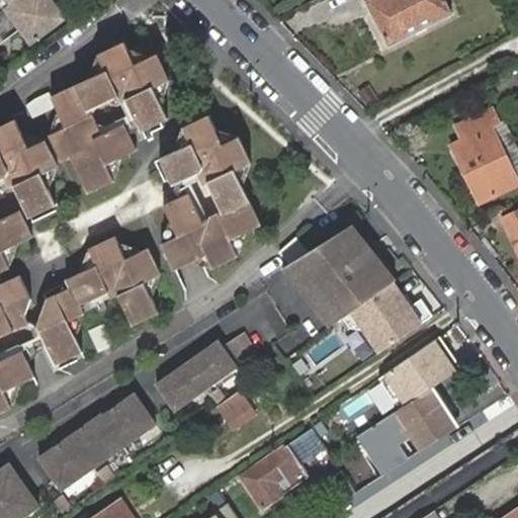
[(0,0),(0,42),(18,29),(28,45),(66,18),(52,0),(0,0)]
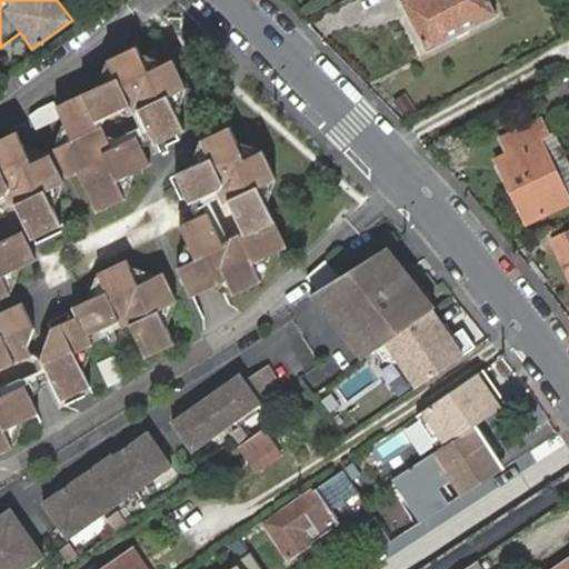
[(403,0),(428,48),(498,11),(492,0),(403,0)]
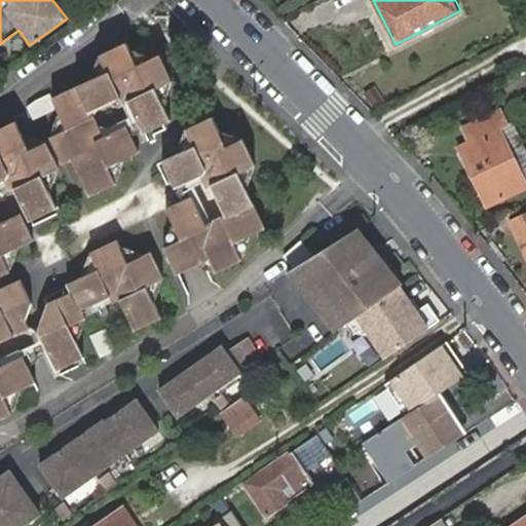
[(109,74),(54,100),(70,135),(53,142),(65,167),(76,162),(91,197),(119,185),(111,167),(140,154),(127,128),(99,142),(95,140),(101,122),(96,112),(128,98),(145,134),(171,122),(156,89),(173,82),(161,59),(140,68),(127,46),(102,59),(109,74)]
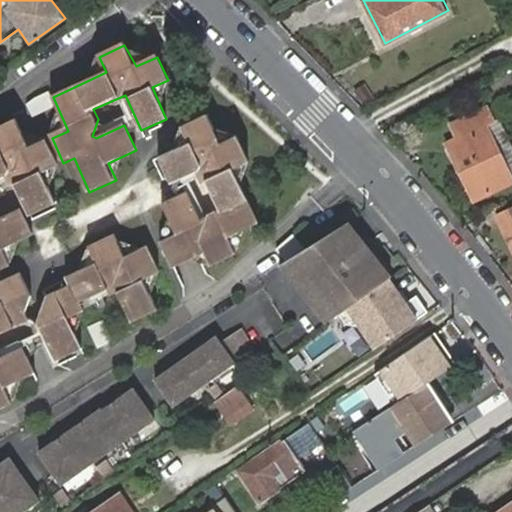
[(446,141),(474,197),(511,178),(511,141),(500,117),(494,120),(487,104),(452,122),(458,135),(446,141)]
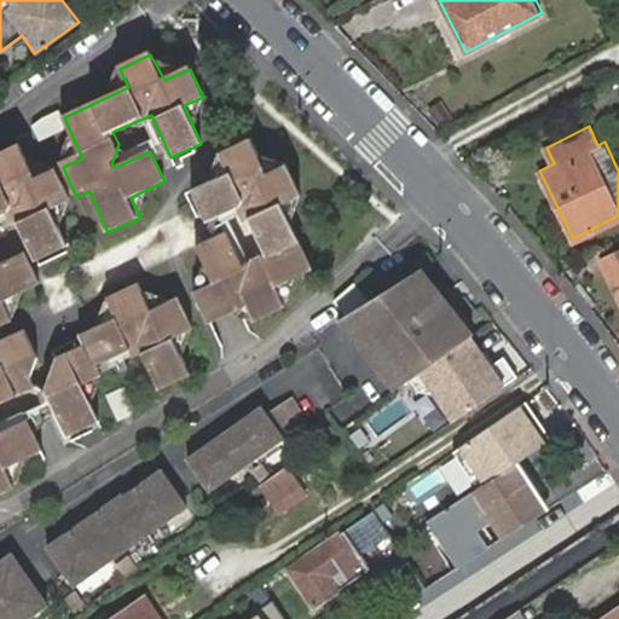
[(248,139),(218,152),(227,174),(191,191),(206,223),(241,206),(261,250),(246,256),(243,262),(238,264),(223,227),(192,242),(209,281),(190,289),(206,324),(242,306),(248,319),(278,306),(271,288),(307,270),(278,204),(296,197),(283,166),(264,174),(248,139)]
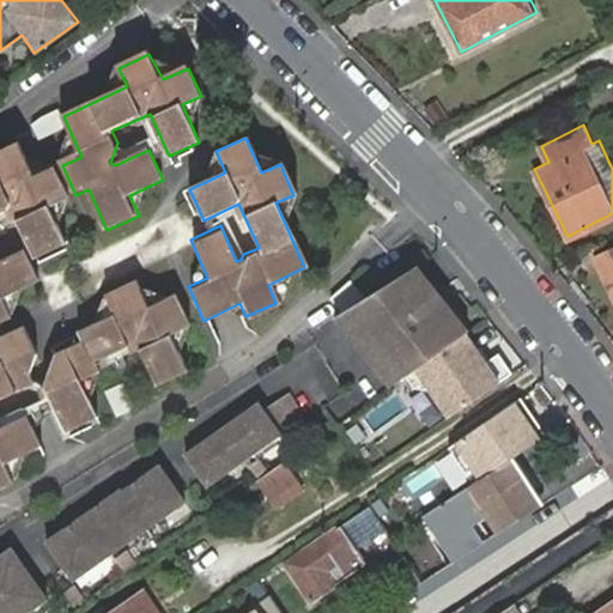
[(0,213),(10,210),(16,212),(14,214),(31,255),(64,241),(48,206),(67,198),(54,168),(34,176),(19,143),(0,151),(0,213)]
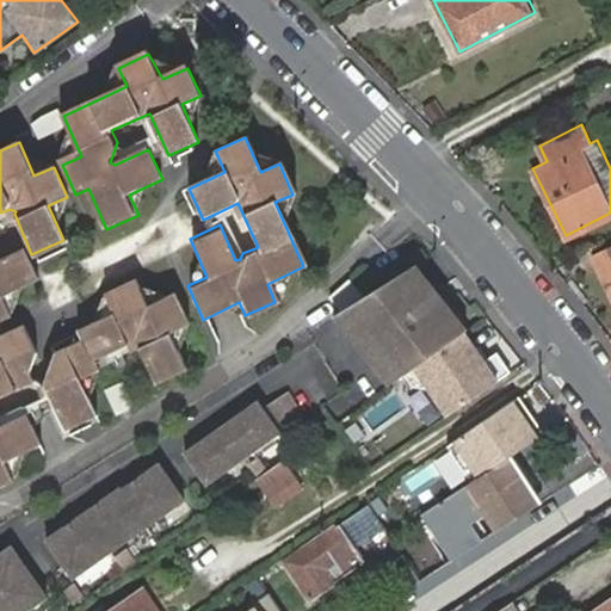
[(610,246),(592,257),(610,295),(610,246)]
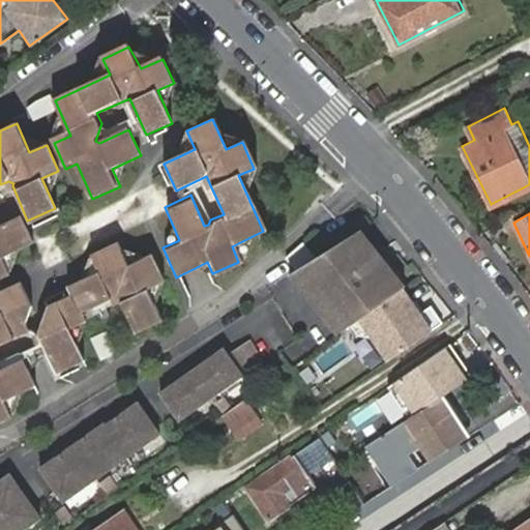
[(0,275),(7,272),(1,255),(30,242),(19,214),(0,222),(0,275)]
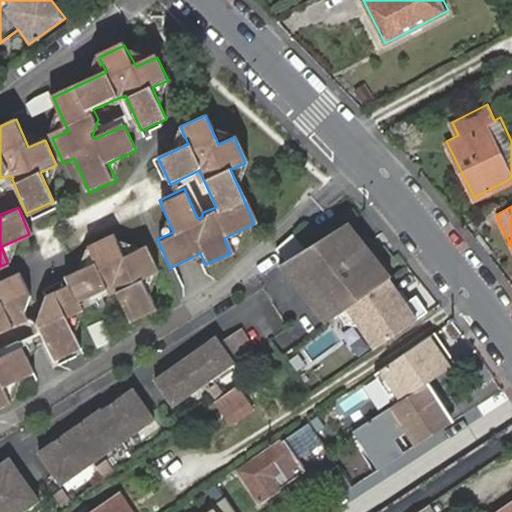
[(349,221),(280,264),(293,279),(328,321),(367,294),(390,278),(394,275),(357,231),(349,221)]
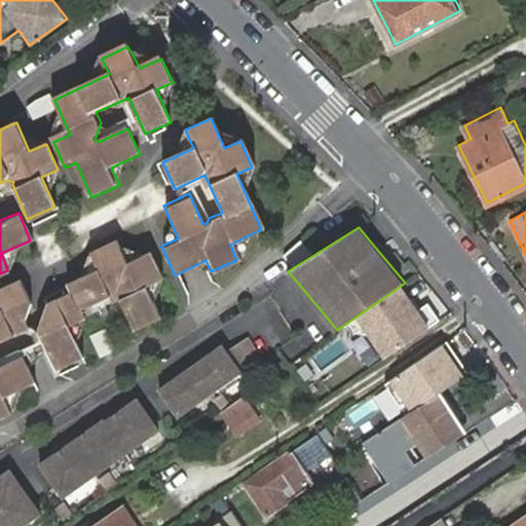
[(114,236),(88,249),(96,264),(66,279),(70,291),(42,304),(32,328),(51,367),(78,355),(65,325),(80,316),(76,309),(115,291),(130,326),(157,313),(142,283),(156,274),(145,248),(124,258),(114,236)]
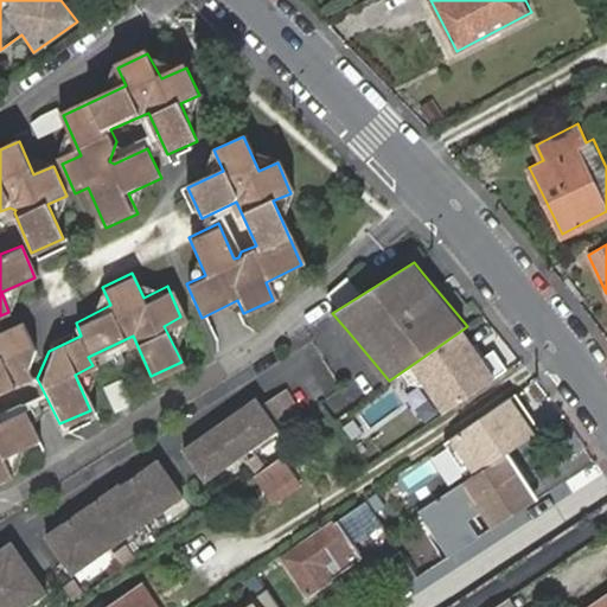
[(0,331),(0,477),(7,474),(0,457),(0,454),(34,436),(21,409),(0,419),(0,393),(23,382),(34,346),(23,320),(0,331)]
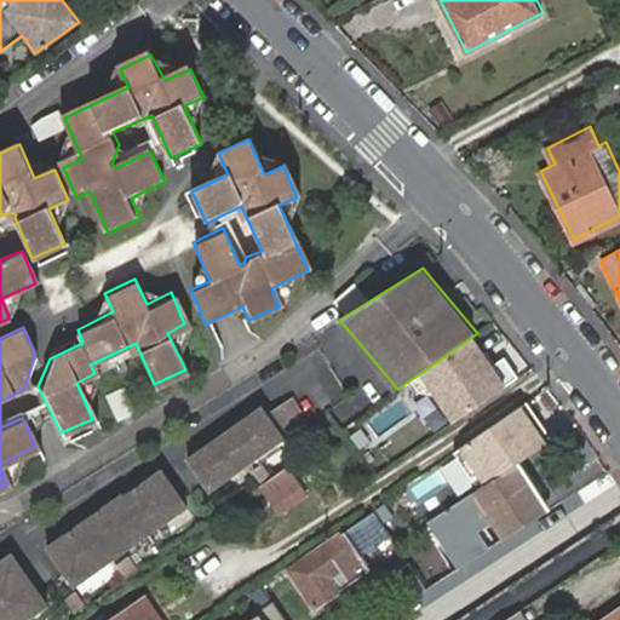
[(472,337),(418,375),(452,423),(517,377),(504,359),(493,366),(472,337)]
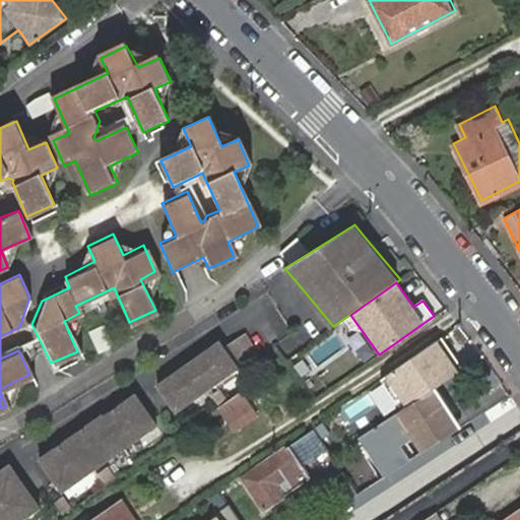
[(247,333),(226,347),(240,367),(259,353),(247,333)]
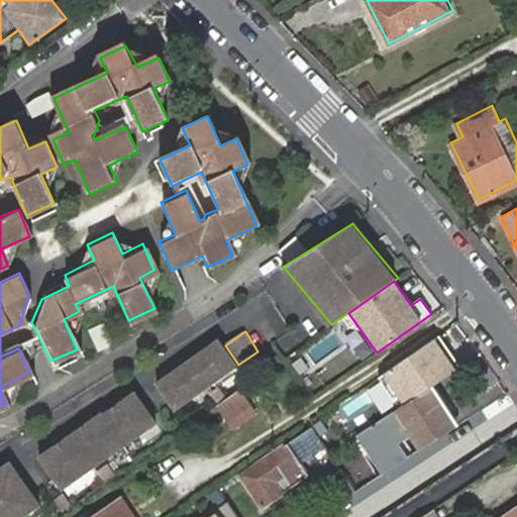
[(189,359),(158,382),(176,408),(207,387),(238,365),(225,345),(220,338),(189,359)]
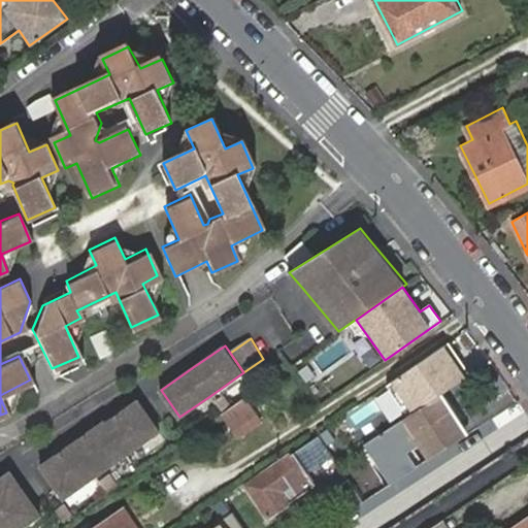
[(364,446),(390,484),(417,466),(405,450),(422,438),(454,419),(439,395),(364,446)]
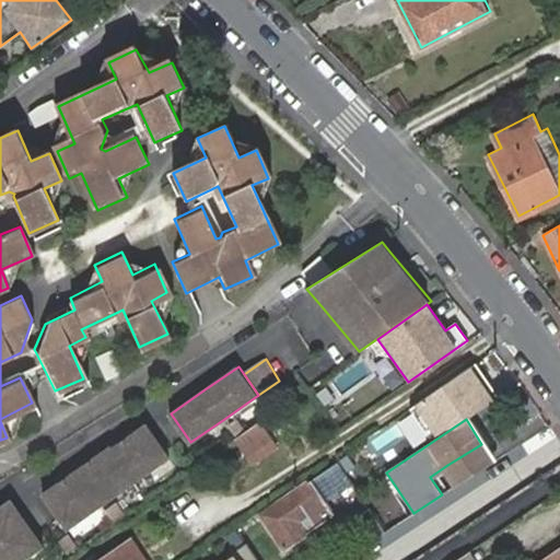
[(275,446),(258,422),(236,436),(254,462),(275,446)]
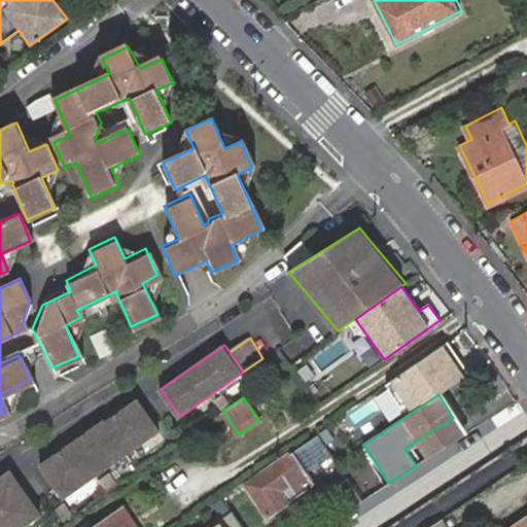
[(161,429),(138,398),(106,421),(105,419),(73,441),(41,463),(65,496),(97,473),(161,429)]
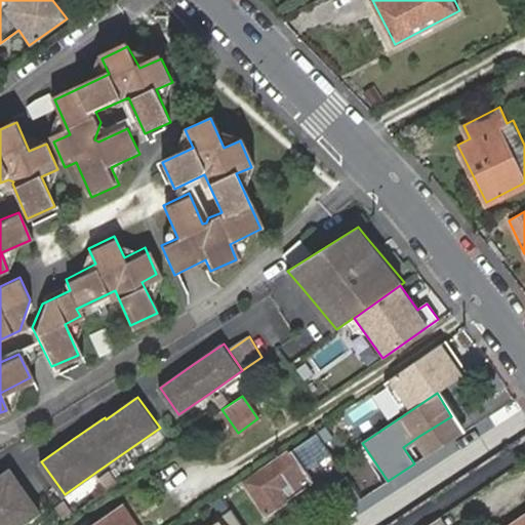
[(419,436),(431,453),(461,434),(451,416),(419,436)]
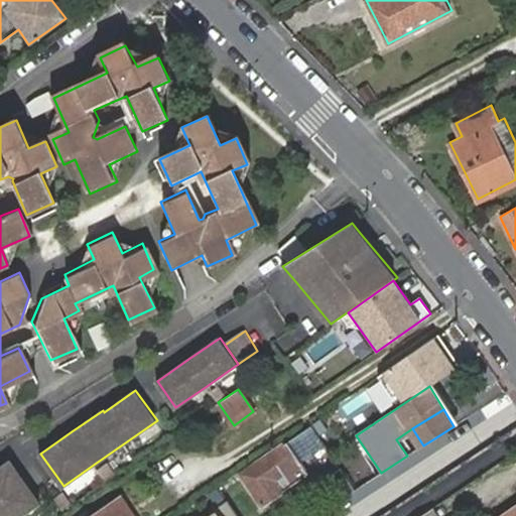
[(288,441),(241,474),(263,506),(310,474),(288,441)]
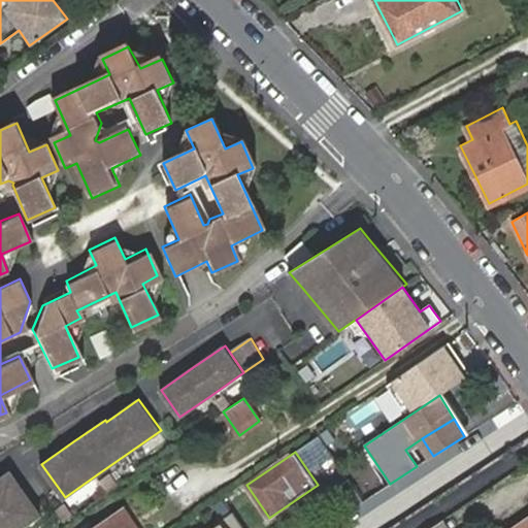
[(11,469),(0,477),(0,527),(21,527),(42,514),(27,492),(11,469)]
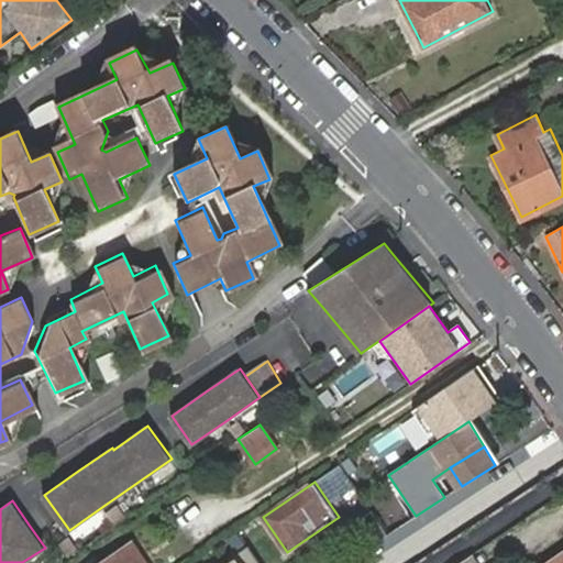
[(376,509),(392,532),(396,529),(379,507),(376,509)]
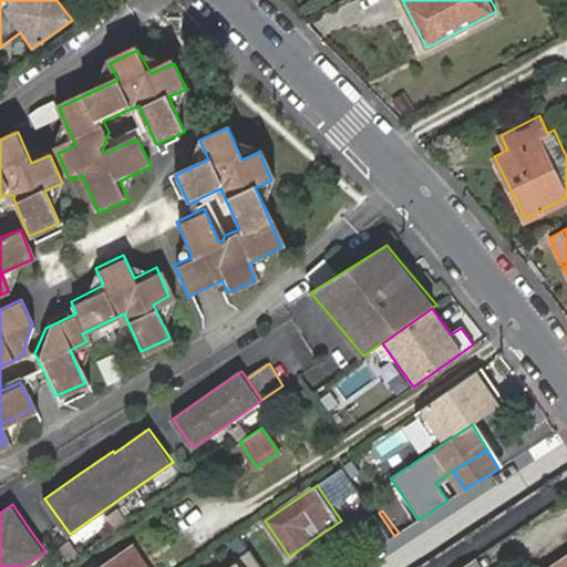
[(358,543),(364,555),(394,536),(379,513),(363,524),(361,529),(367,537),(358,543)]
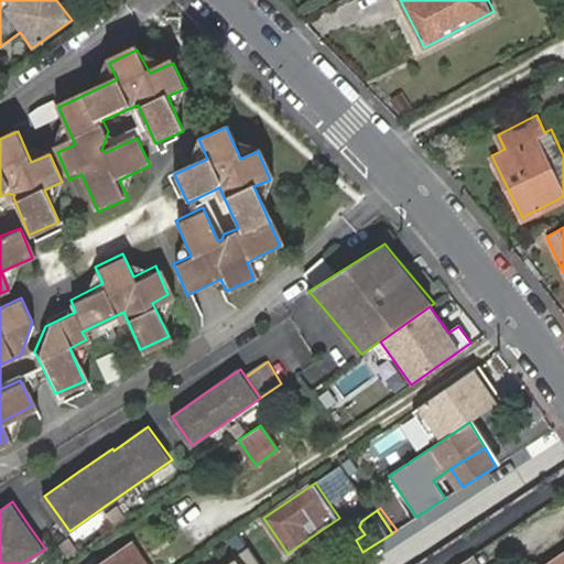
[(144,563),(131,544),(101,563),(144,563)]
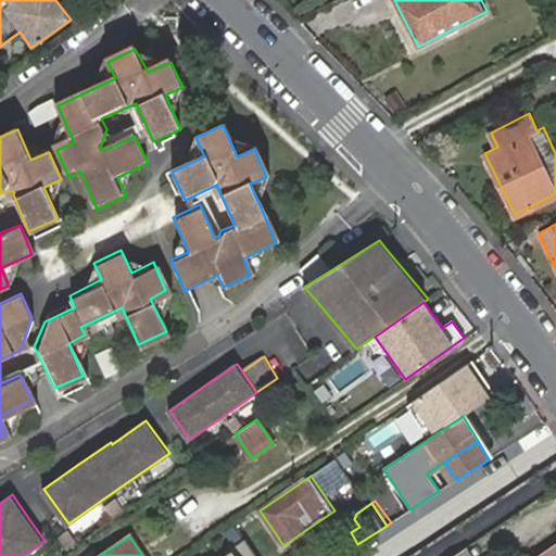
[(256,555),(244,536),(211,555),(256,555)]
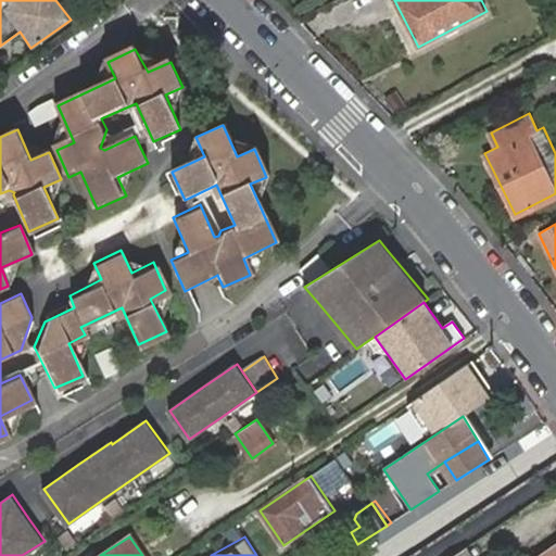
[(555,555),(555,546),(541,555),(555,555)]
